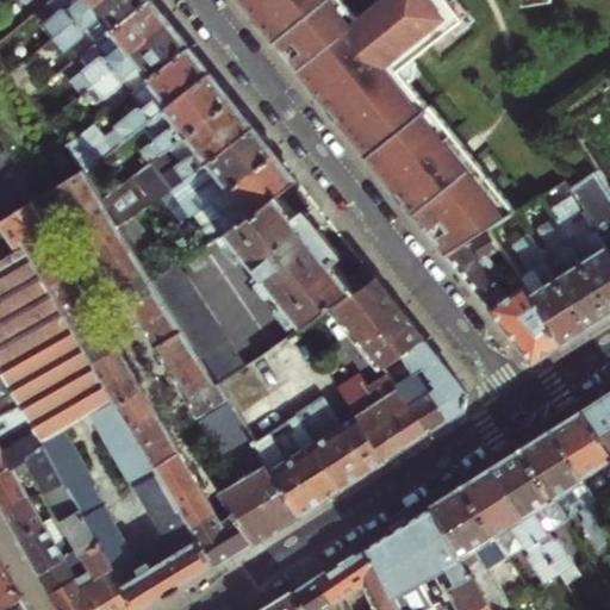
[(62,0),(70,10),(66,10),(45,25),(56,38),(103,0),(62,0)]
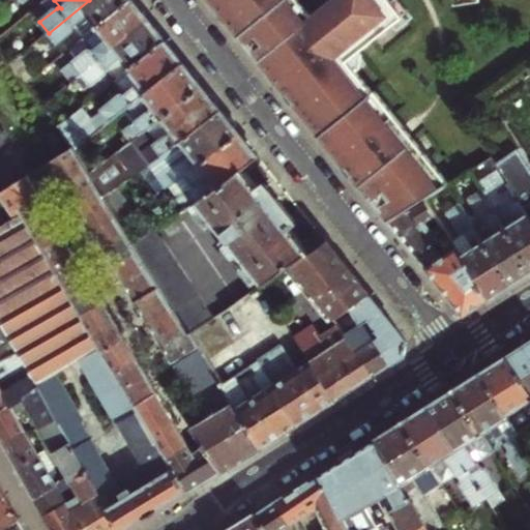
[(89,0),(49,33),(58,46),(75,32),(76,27),(85,37),(131,0),(89,0)]
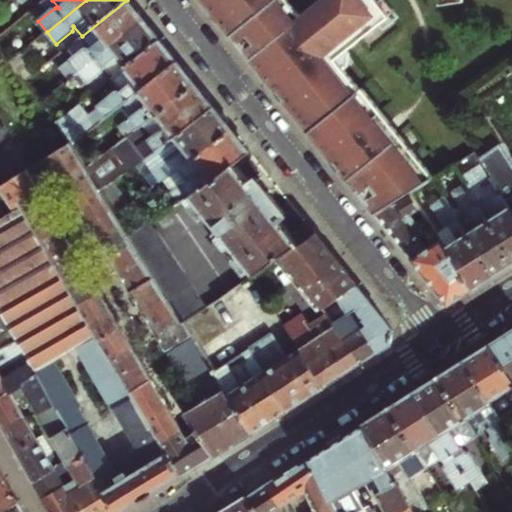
[(136,9),(128,0),(127,0),(82,36),(67,48),(74,57),(60,68),(69,80),(74,76),(144,20),(136,9)]
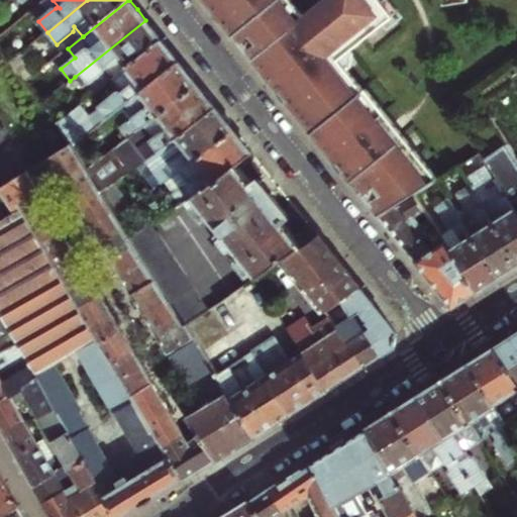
[(204,0),(222,23),(231,33),(277,0),(204,0)]
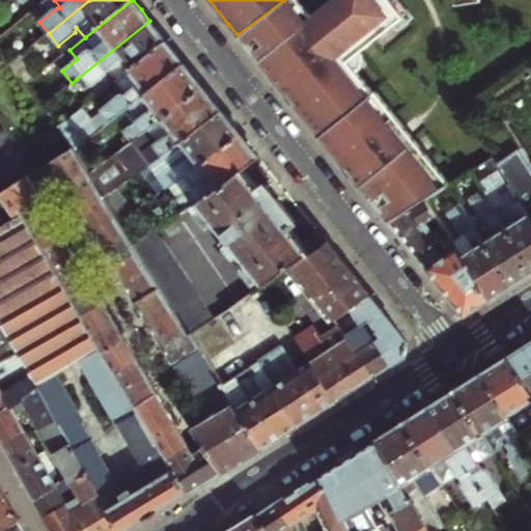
[(295,0),(284,0),(238,34),(282,90),(317,134),(369,93),(353,73),(344,62),(311,19),(295,0)]
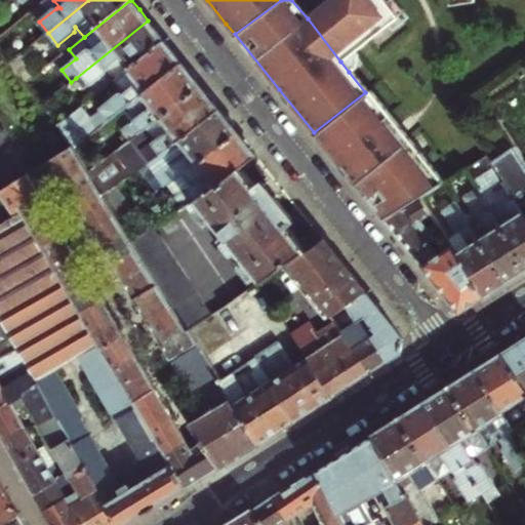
[(353,52),(386,22),(394,15),(385,3),(381,0),(330,0),(308,18),(340,62),(353,52)]
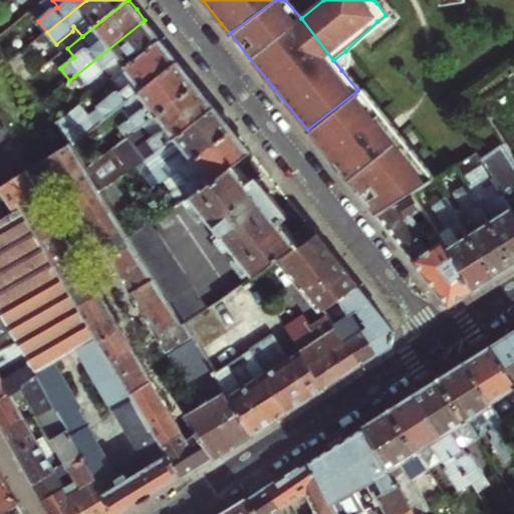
[(382,0),(380,0),(376,3),(386,15),(377,21),(380,24),(379,25),(383,30),(399,19),(382,0)]
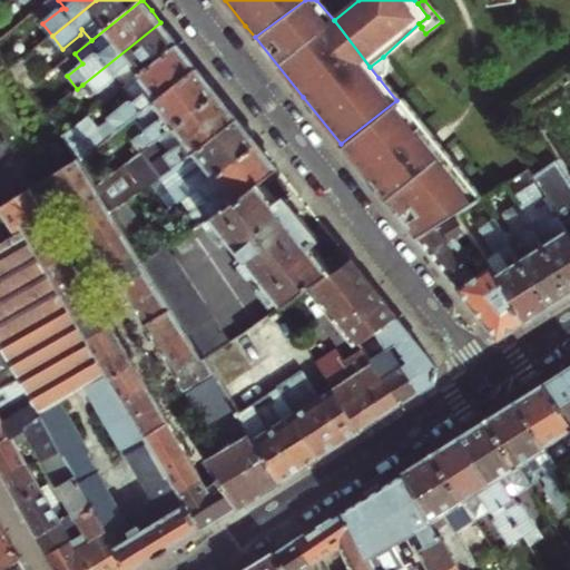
[(492,0),(494,10),(523,3),(521,0),(492,0)]
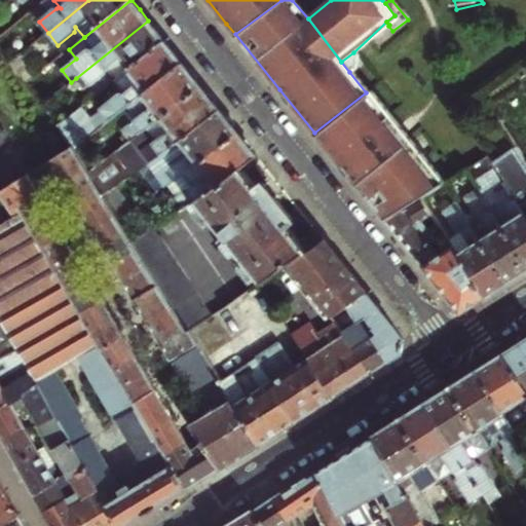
[(155,29),(148,21),(76,78),(85,90),(107,73),(108,67),(117,79),(164,41),(155,29)]
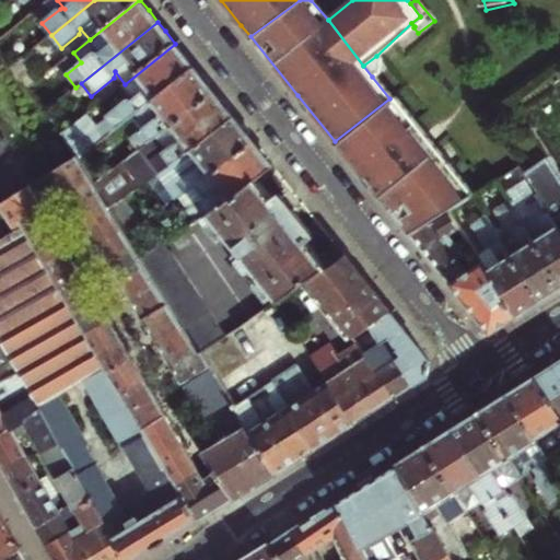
[(186,56),(175,44),(125,84),(135,97),(129,98),(106,117),(112,124),(107,128),(112,135),(140,112),(196,68),(186,56)]
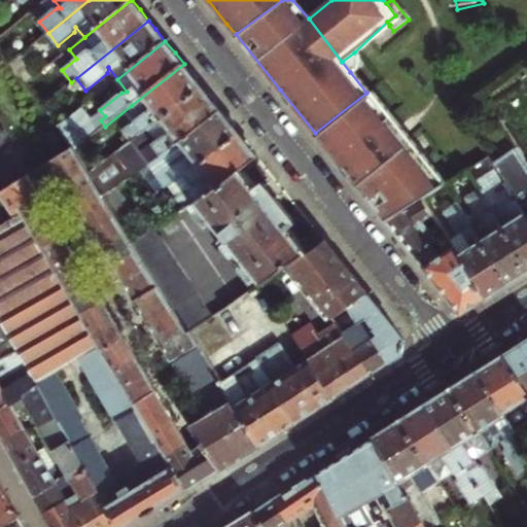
[(357,56),(354,53),(342,62),(350,72),(355,69),(357,56)]
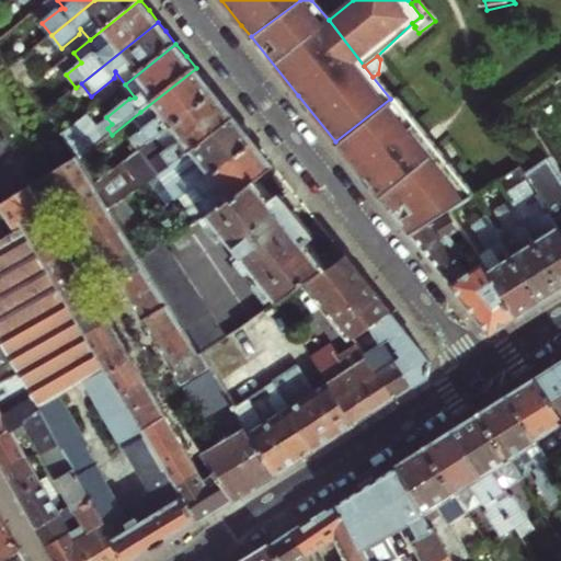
[(206,80),(196,68),(140,112),(149,124),(130,138),(132,140),(114,153),(122,164),(140,150),(158,137),(215,92),(206,80)]
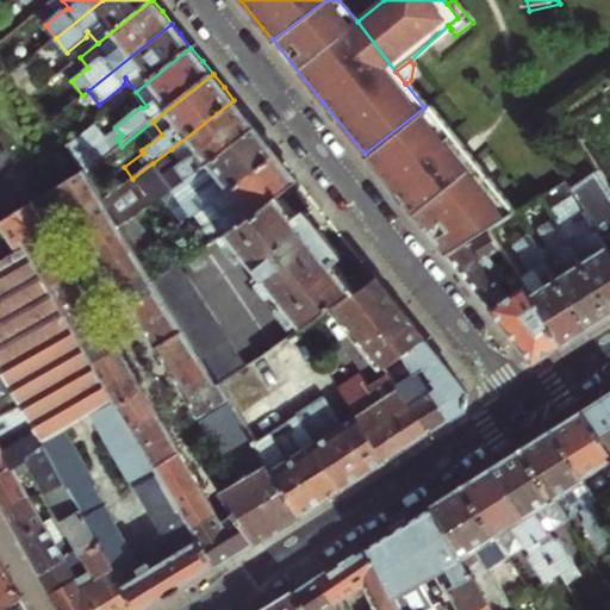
[(244,114),(234,100),(172,149),(178,156),(159,170),(153,163),(132,179),(103,201),(110,213),(120,230),(136,218),(168,195),(197,175),(255,126),(244,114)]
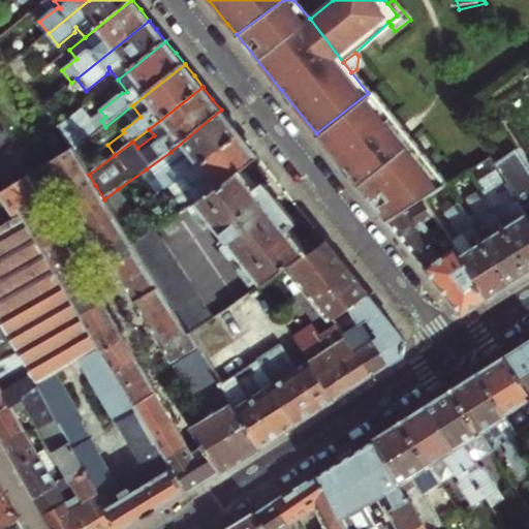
[(368,93),(316,133),(331,151),(372,201),(387,221),(423,200),(444,187),(371,92),(368,93)]
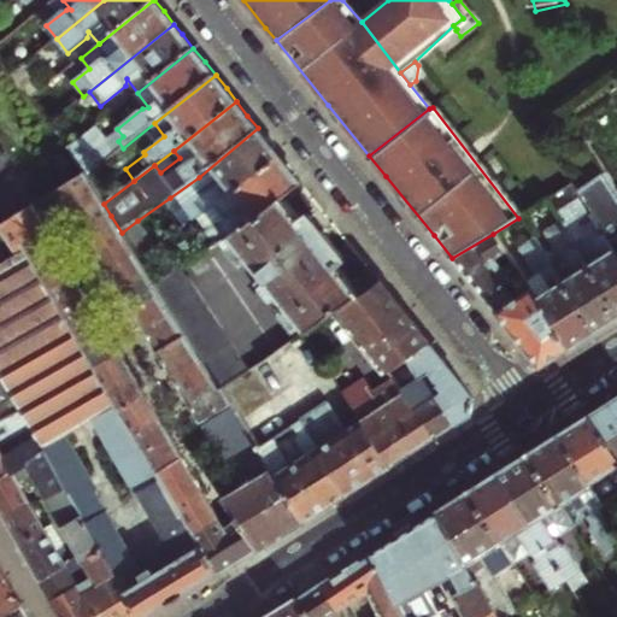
[(117,153),(97,127),(69,148),(84,174),(87,176),(117,153)]
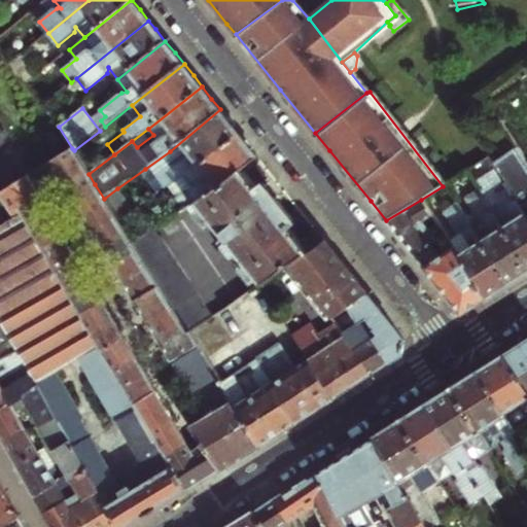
[(230,121),(220,109),(170,151),(145,169),(157,185),(156,190),(159,194),(168,187),(188,174),(239,133),(230,121)]
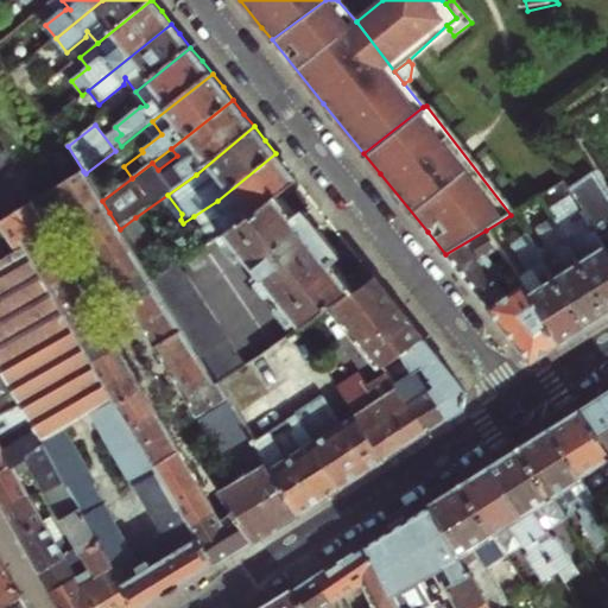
[(287,169),(276,153),(217,201),(194,216),(214,244),(229,233),(279,194),(297,181),(287,169)]
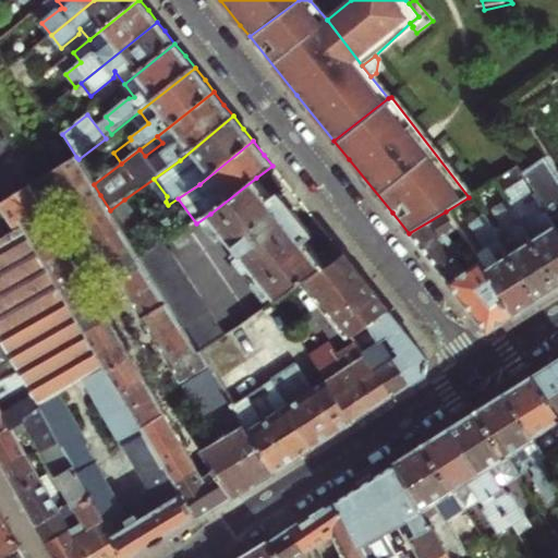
[(64,192),(89,177),(79,159),(76,157),(51,172),(58,182),(64,192)]
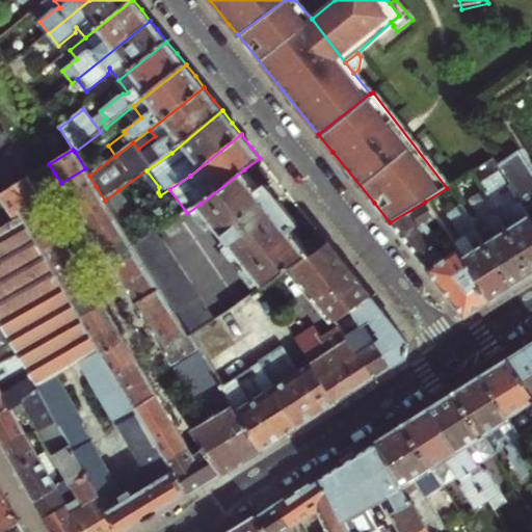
[(497,167),(504,178),(531,219),(531,175),(517,154),(497,167)]
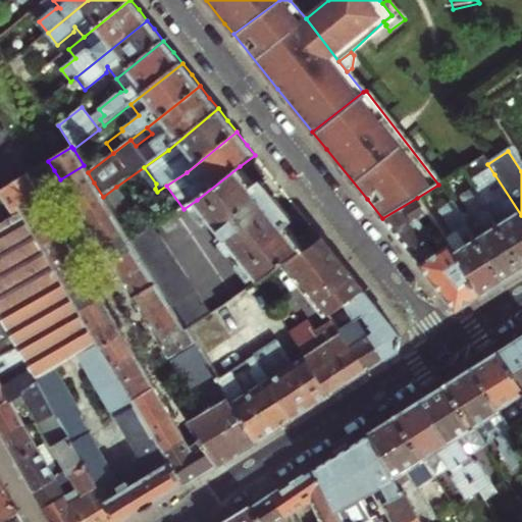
[(94,183),(88,172),(84,165),(60,179),(65,189),(70,196),(94,183)]
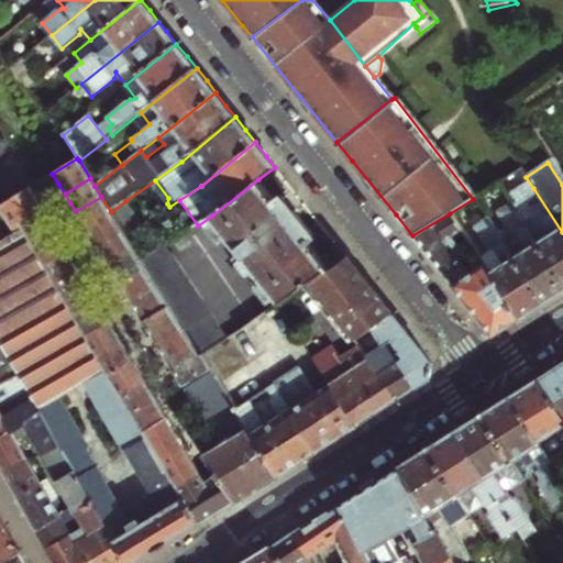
[(276,201),(258,179),(212,216),(225,233),(220,238),(224,243),(230,239),(242,254),(233,261),(238,267),(234,271),(238,276),(243,272),(247,278),(256,273),(280,304),(309,284),(329,269),(307,240),(312,235),(304,223),(290,207),(283,197),(276,201)]
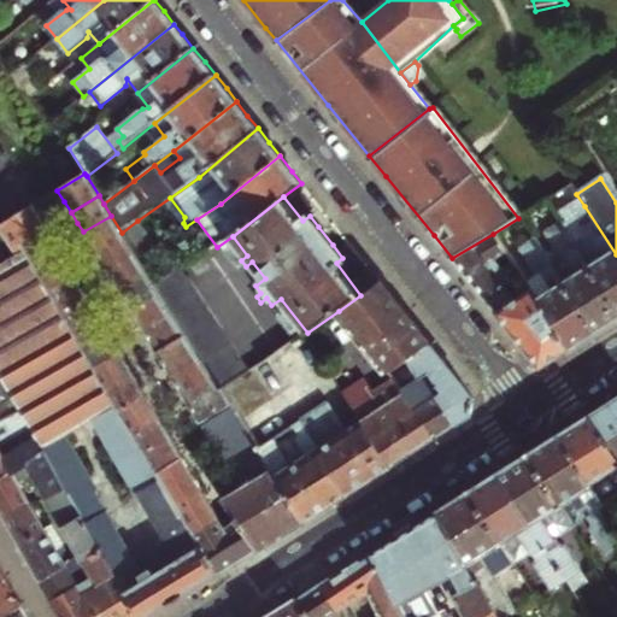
[(0,228),(13,251),(47,229),(40,218),(33,206),(0,225),(0,228)]
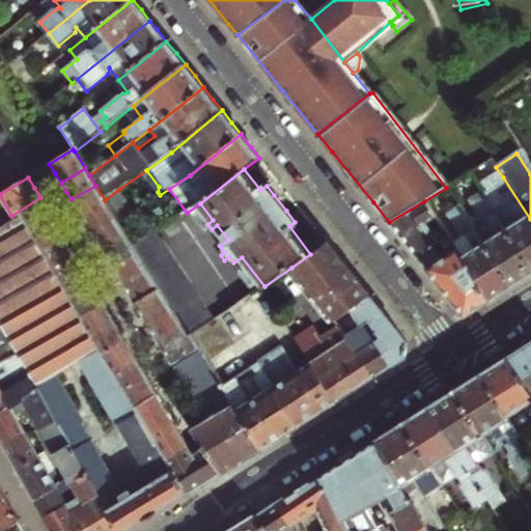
[(504,210),(497,215),(530,264),(530,219),(503,177),(490,187),(504,210)]
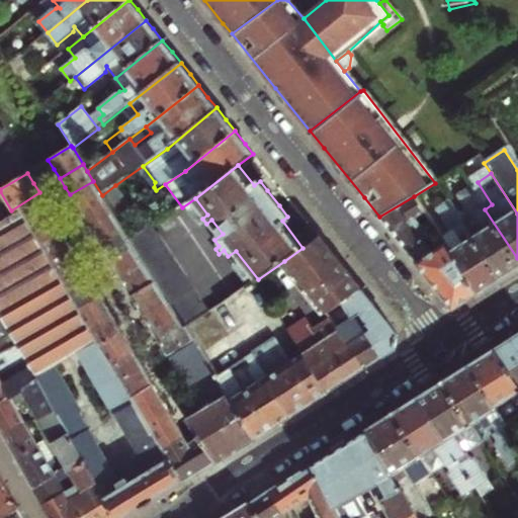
[(102,195),(93,181),(70,194),(75,203),(80,211),(103,197),(102,195)]
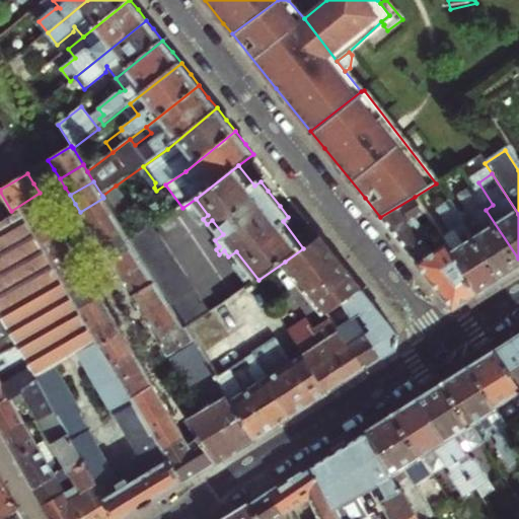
[(116,186),(102,196),(103,198),(115,215),(117,218),(131,209),(116,186)]
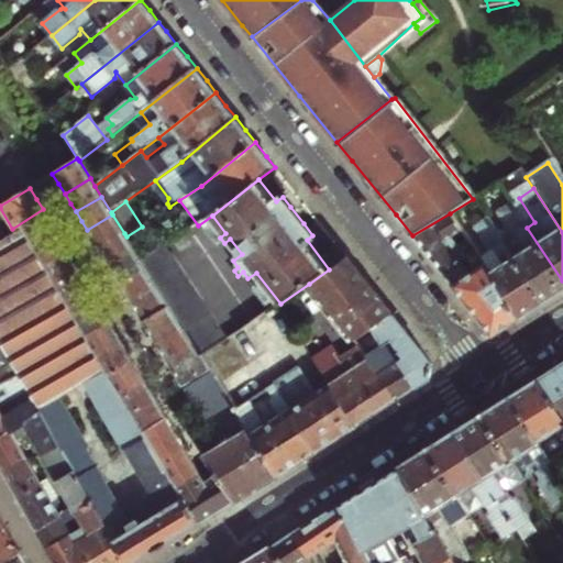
[(512,238),(504,243),(544,304),(556,295),(562,290),(562,280),(527,228),(511,202),(496,212),(512,238)]
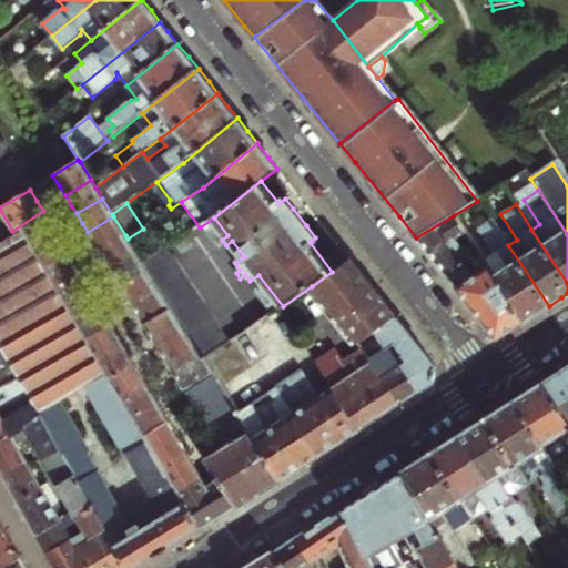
[(12,231),(0,210),(0,239),(3,243),(16,236),(12,231)]
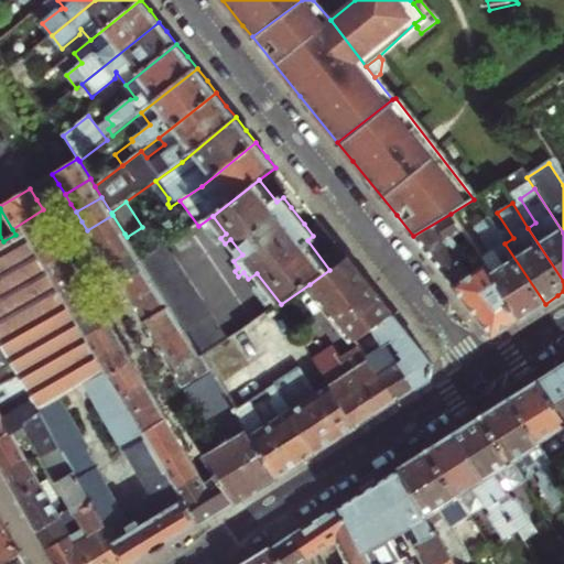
[(30,243),(54,229),(49,219),(43,209),(12,229),(15,235),(22,231),(30,243)]
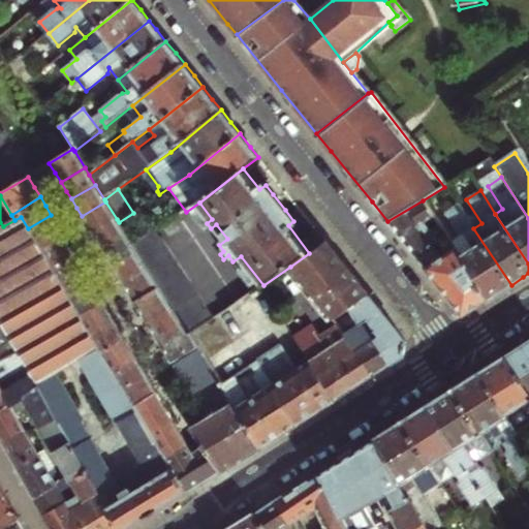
[(423,200),(387,221),(403,240),(416,256),(433,246),(429,241),(438,235),(441,239),(446,236),(423,200)]
